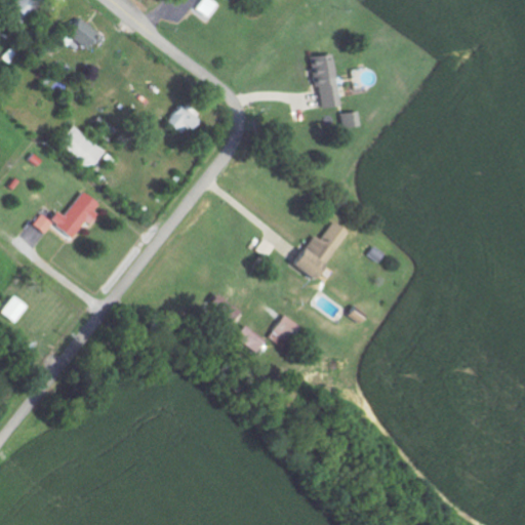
[(11,0),(6,8),(22,18),(33,0),(11,0)]
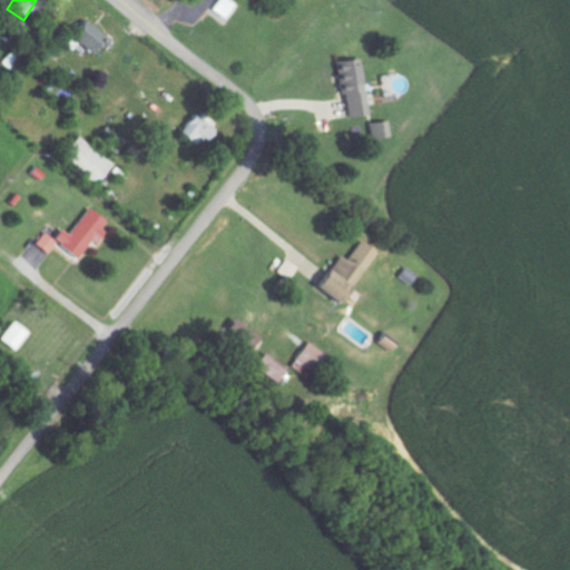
[(100,49),(108,39),(82,19),(68,38),(88,52),(94,45),(100,49)]
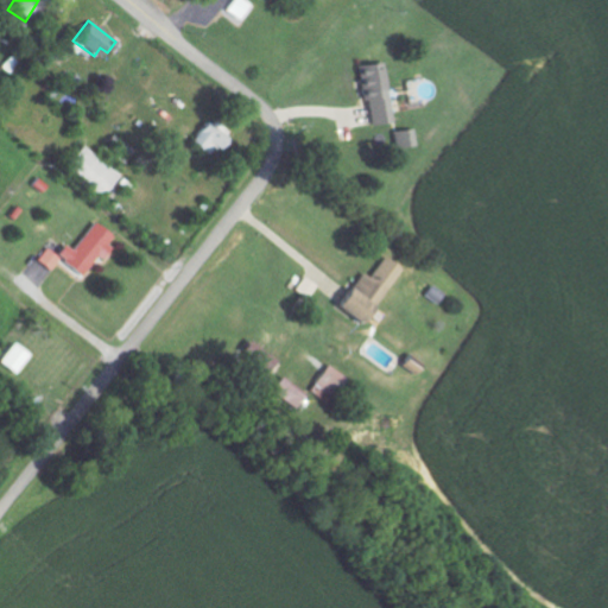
[(392,121),(384,64),(355,69),(360,101),(365,100),(369,125),(392,121)]
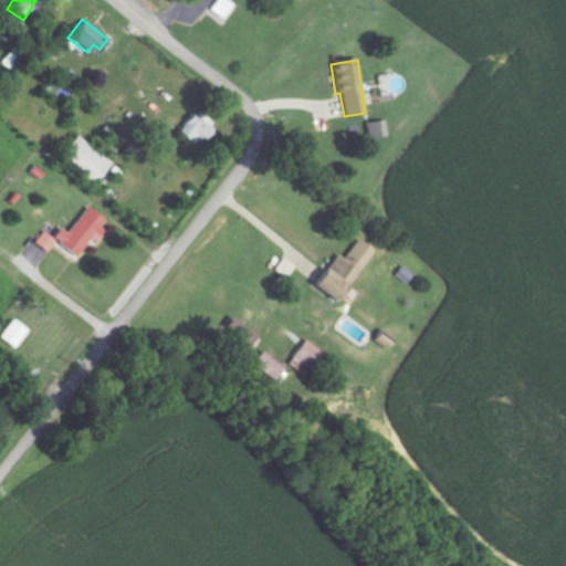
[(196,147),(209,126),(189,113),(175,135),(196,147)]
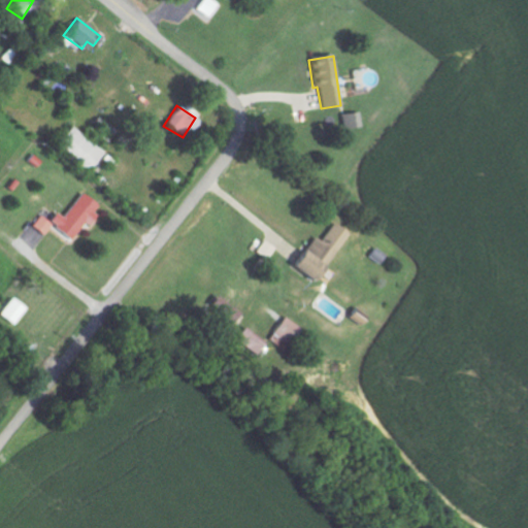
[(361,127),(359,112),(341,114),(342,129),(361,127)]
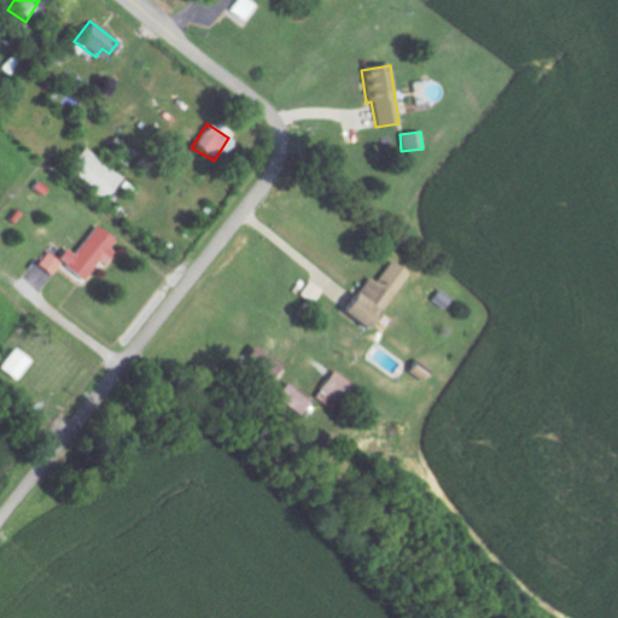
[(99,205),(121,181),(85,149),(63,172),(99,205)]
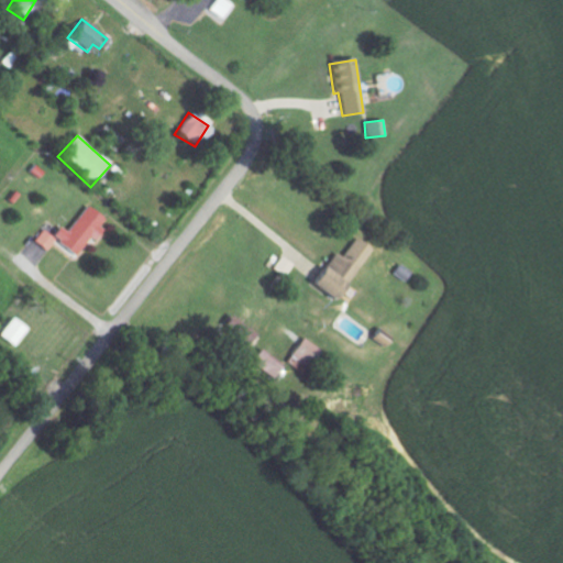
[(66,232),(57,227),(51,236),(42,230),(33,242),(46,252),(54,242),(77,258),(105,219),(85,206),(66,232)]
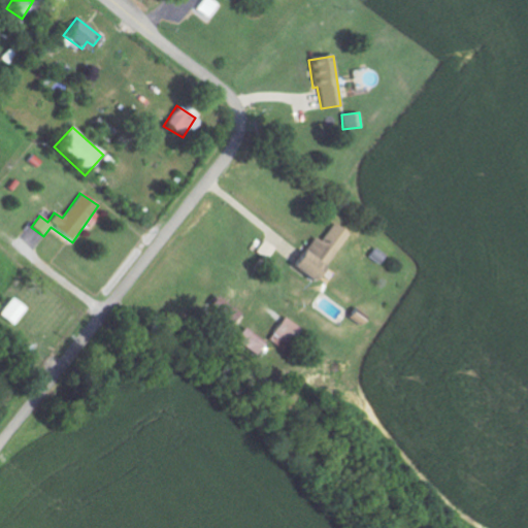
[(319,241),(311,236),(289,267),(310,283),(347,234),(332,223),(319,241)]
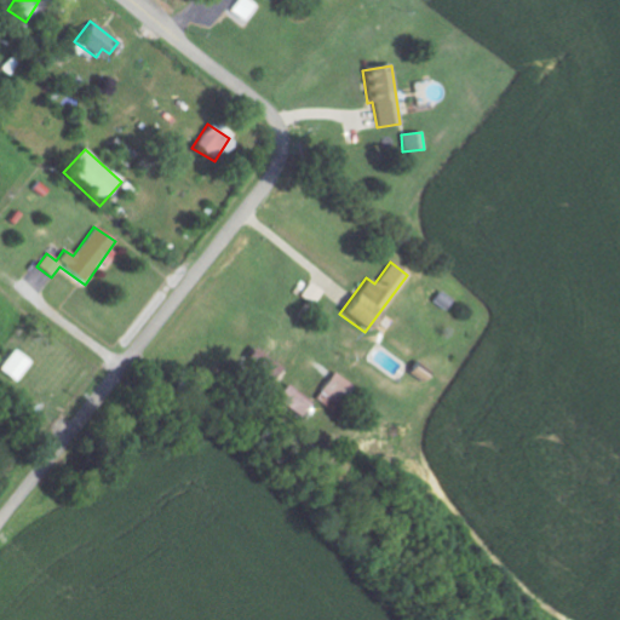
[(319,394),(328,402),(325,407),(333,413),(354,388),(336,373),(319,394)]
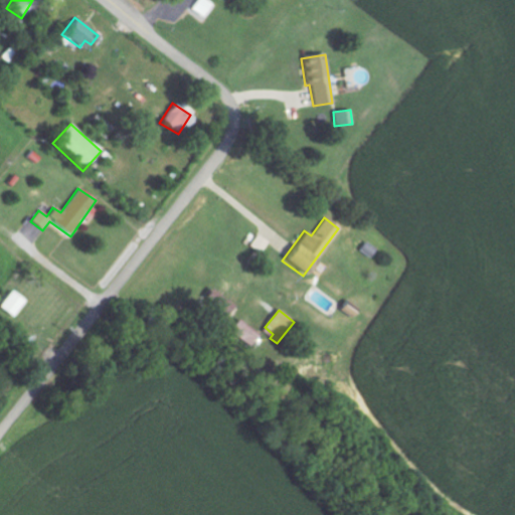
[(258,334),(235,320),(227,334),(249,347),(258,334)]
